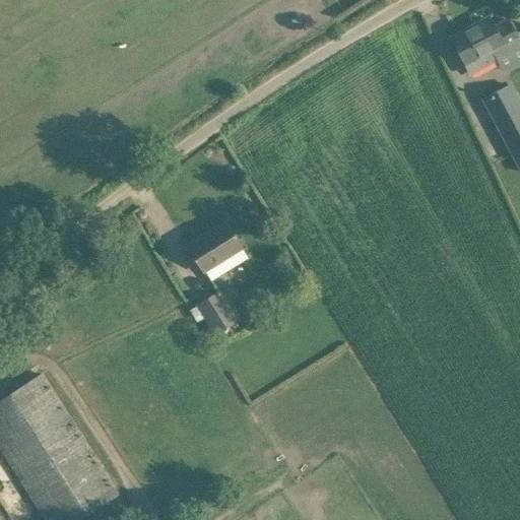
[(519,45),(519,42),(517,37),(508,19),(494,26),(490,18),(451,39),(469,72),(519,45)]
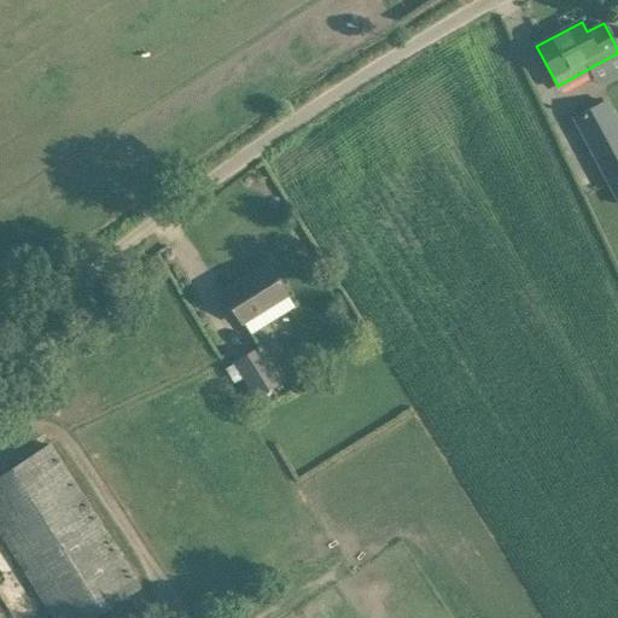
[(617,126),(606,103),(576,117),(617,199),(617,126)]
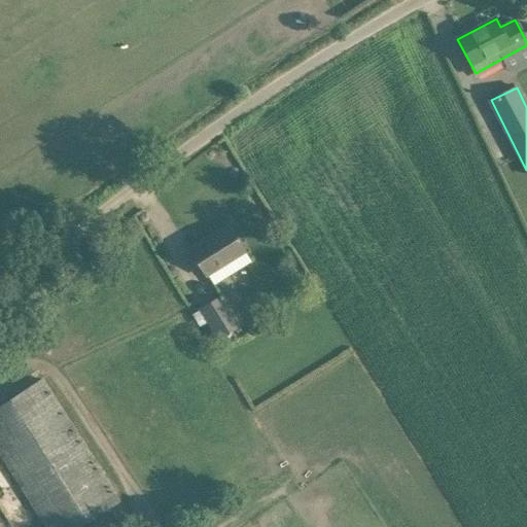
[(189,247),(199,261),(206,274),(244,250),(227,223),(189,247)]
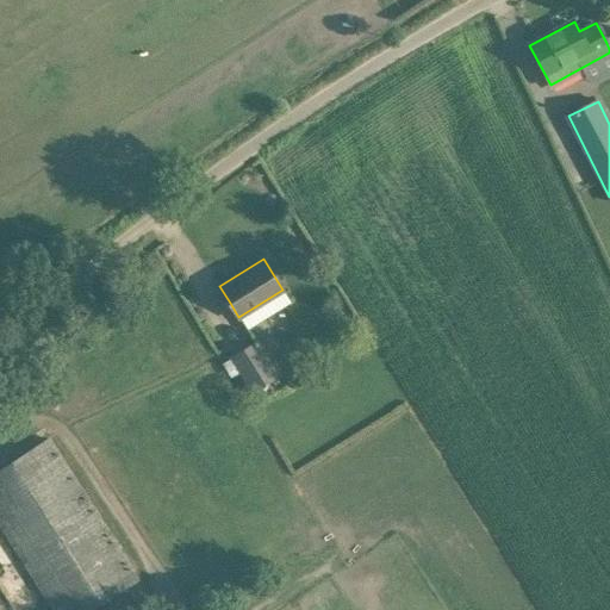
[(259,340),(230,356),(251,392),(280,375),(259,340)]
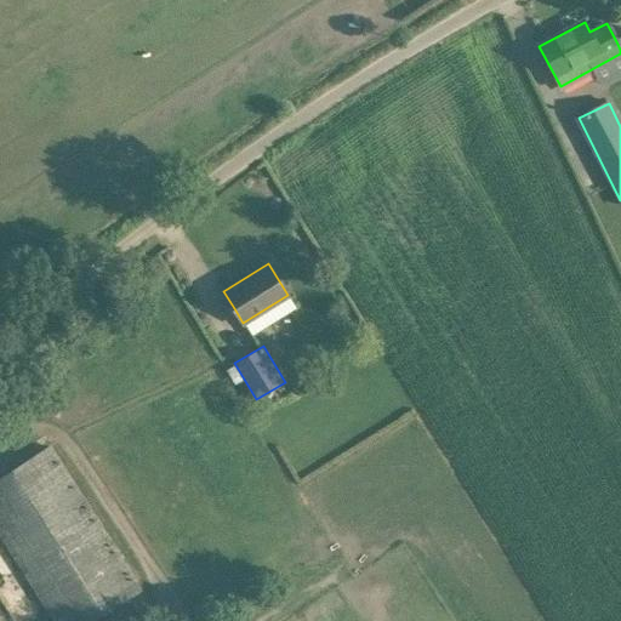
[(0,535),(53,620),(134,620),(141,616),(129,596),(140,590),(49,445),(0,476),(0,535)]
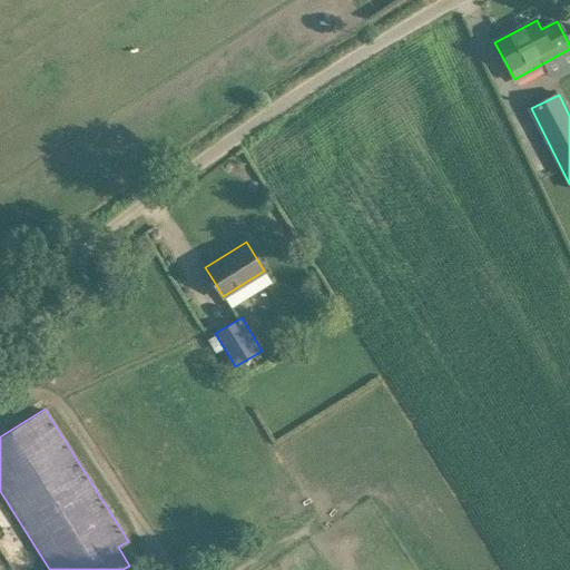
[(13,569),(0,548),(0,569),(13,569)]
